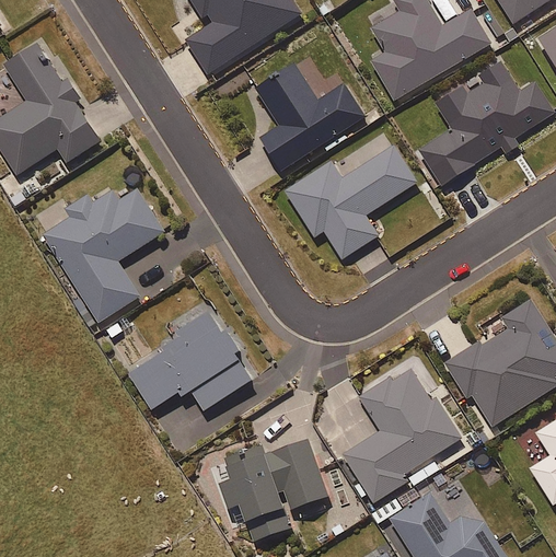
[(300,14),(291,0),(189,0),(206,25),(185,39),(206,73),(300,14)]
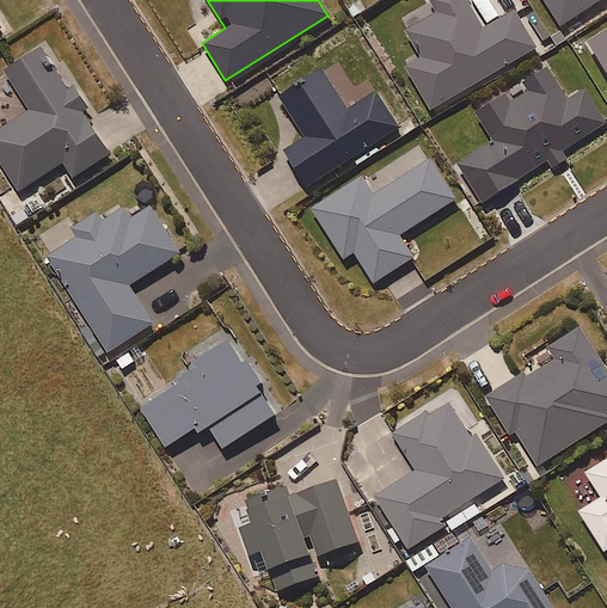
[(483,29),(466,0),(421,0),(394,16),(414,48),(397,59),(427,109),(534,45),(514,10),(483,29)]
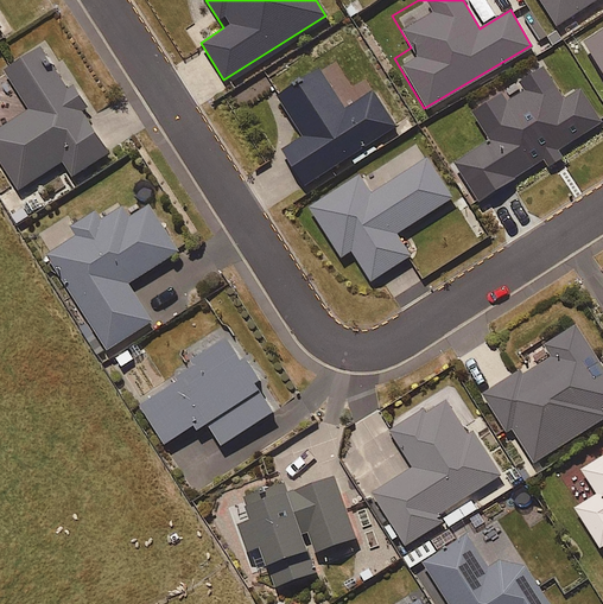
[(538,0),(554,26),(594,0),(538,0)]
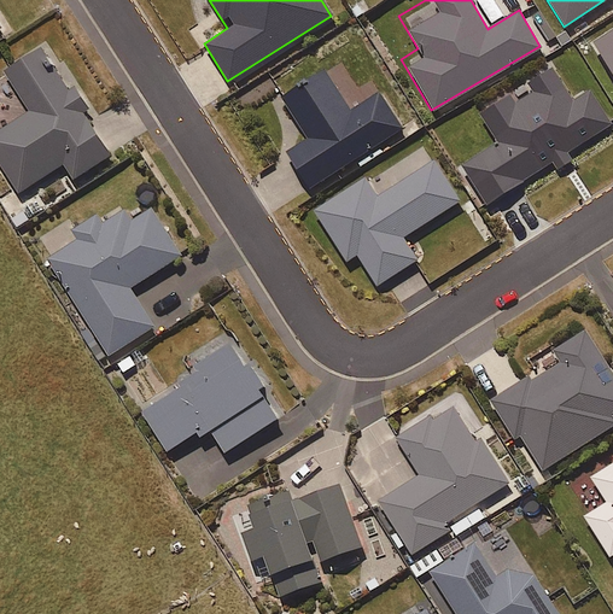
[(612,27),(593,40),(612,74),(612,27)]
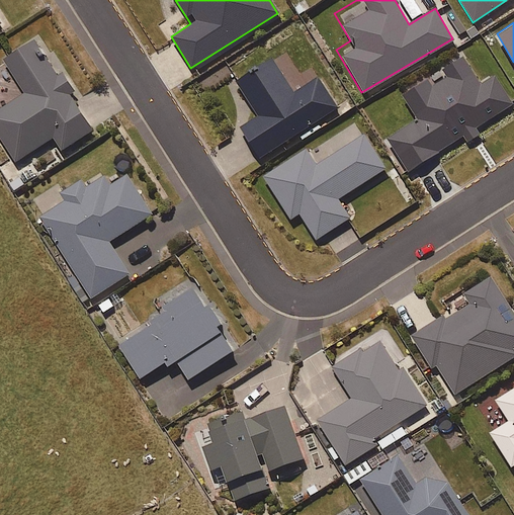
[(0,86),(0,139),(14,162),(52,138),(60,151),(92,130),(69,94),(74,90),(61,71),(56,75),(33,39),(0,61),(0,86)]
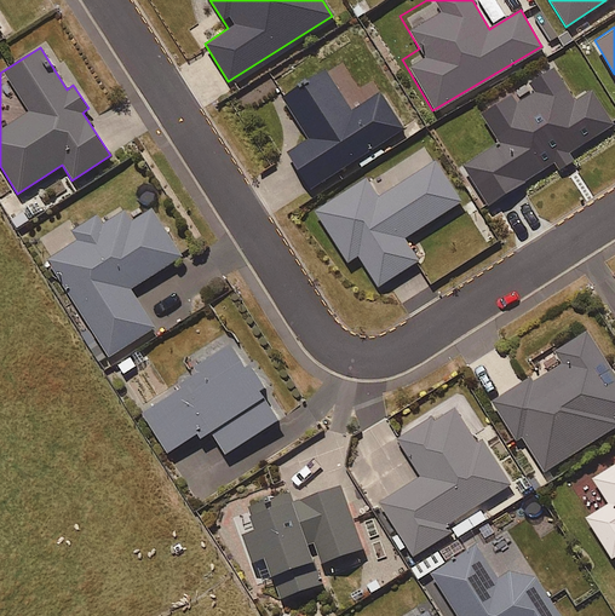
[(351,110),(326,70),(282,97),(308,138),(287,151),(310,188),(356,159),(358,161),(406,131),(381,92),(351,110)]
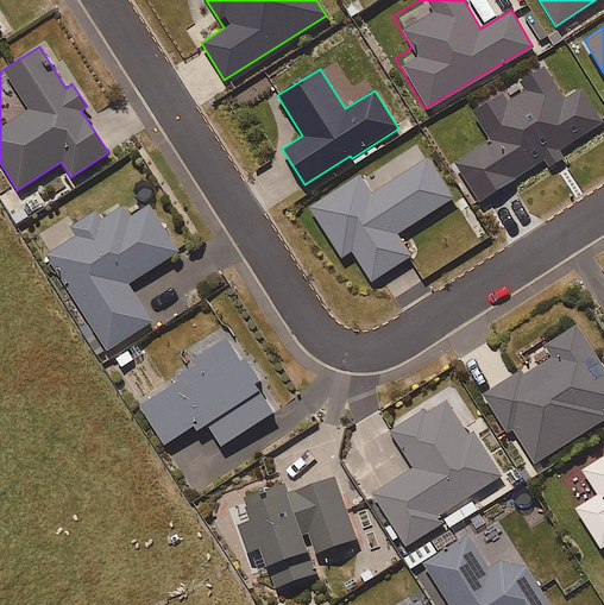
[(452,199),(427,158),(370,193),(358,172),(307,203),(339,256),(348,250),(367,281),(409,254),(396,233),(452,199)]
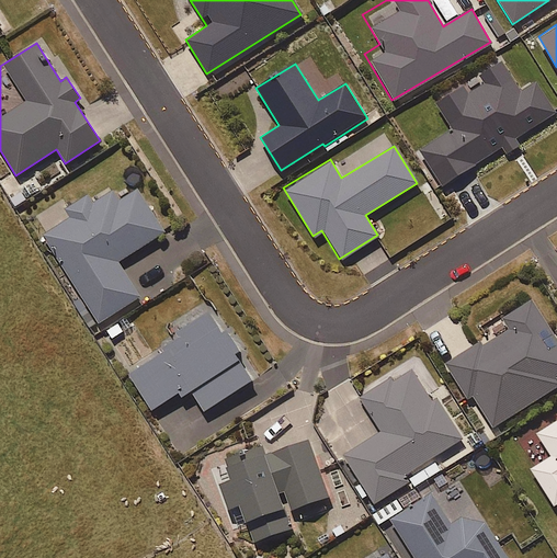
[(41,235),(79,294),(68,302),(87,330),(101,320),(139,296),(117,262),(165,231),(136,188),(115,201),(110,192),(90,204),(84,196),(63,211),(67,218),(41,235)]
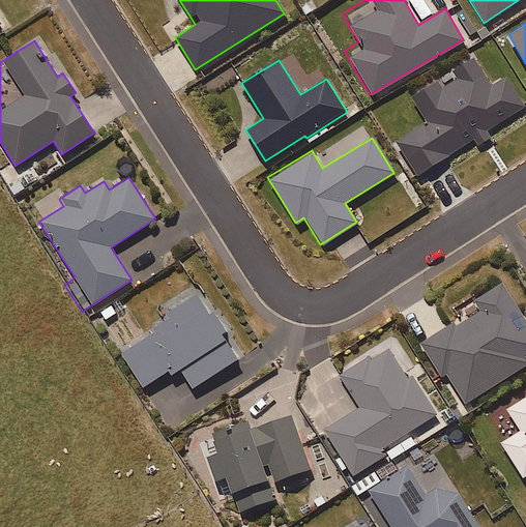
[(525,357),(525,321),(501,283),(473,300),(480,310),(456,326),(453,322),(420,343),(439,371),(442,368),(465,403),(525,362),(525,360),(525,358),(525,357)]
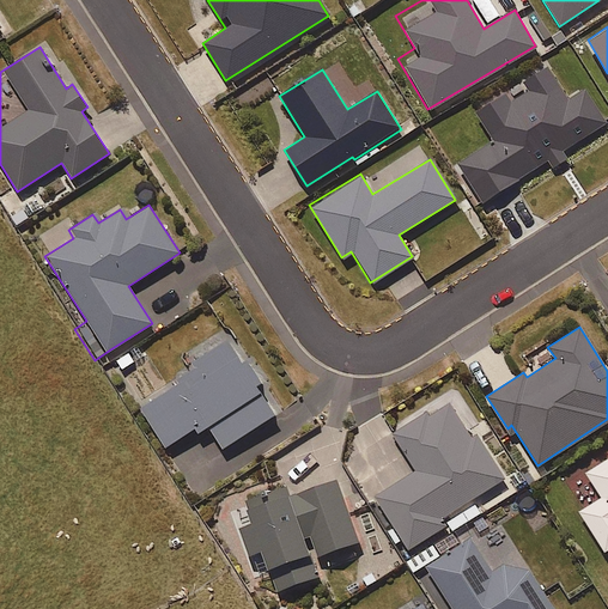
[(168,445),(192,428),(198,437),(211,428),(223,448),(274,414),(257,388),(262,385),(241,353),(237,357),(228,342),(188,367),(192,372),(141,406),(168,445)]
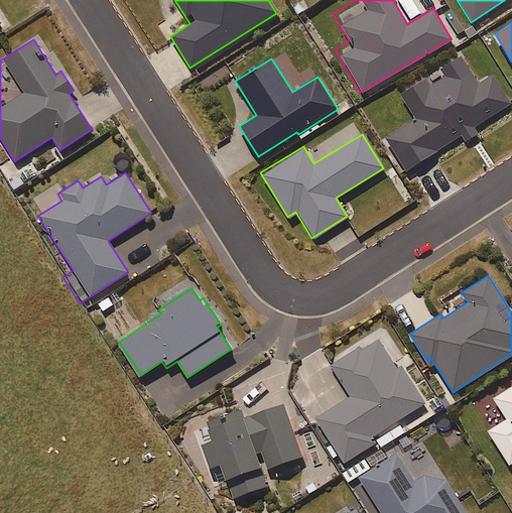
[(396,369),(376,338),(331,366),(350,395),(314,417),(343,463),(376,440),(373,434),(423,402),(400,366),(396,369)]
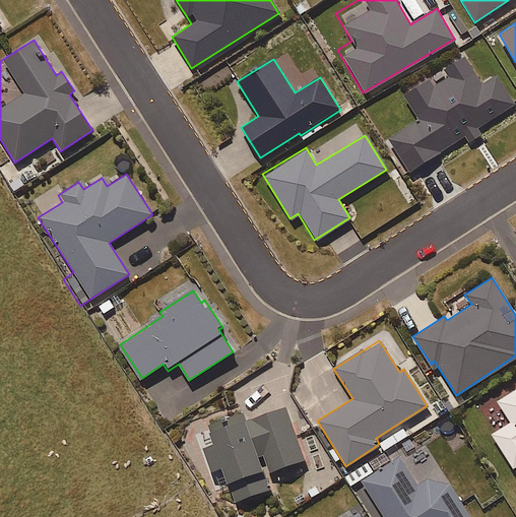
[(515,389),(497,401),(510,423),(491,434),(512,467),(515,465),(515,389)]
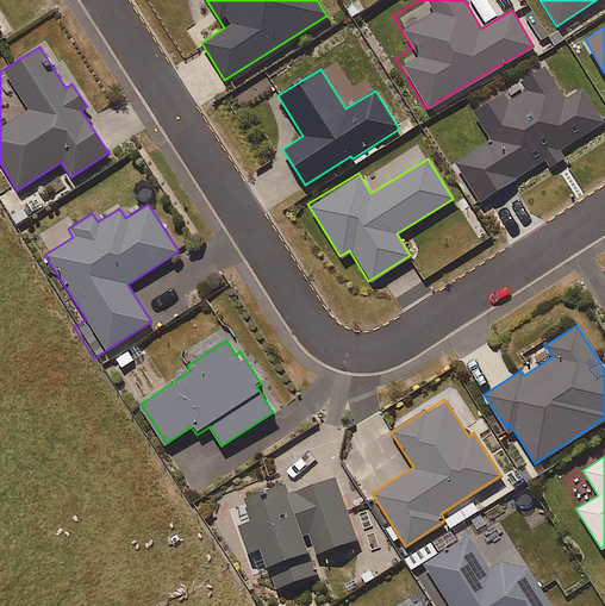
[(357,539),(335,479),(269,504),(264,491),(243,499),(250,519),(236,524),(248,555),(260,550),(275,591),(318,574),(312,557),(357,539)]
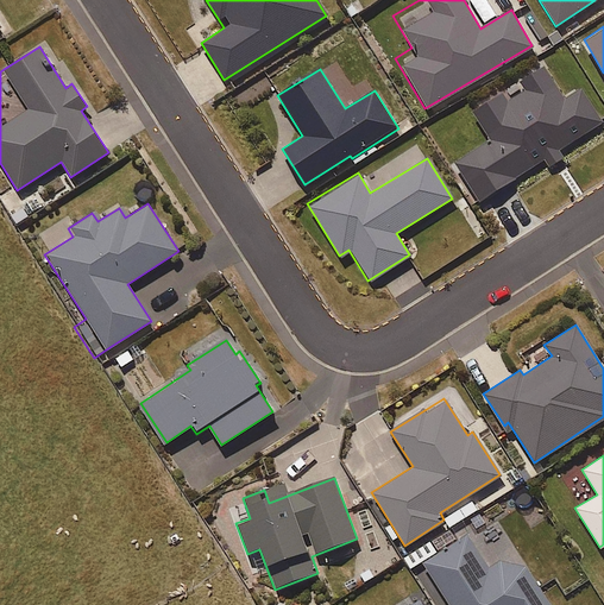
[(489,569),(467,536),(421,566),(446,604),(549,604),(516,552),(489,569)]
